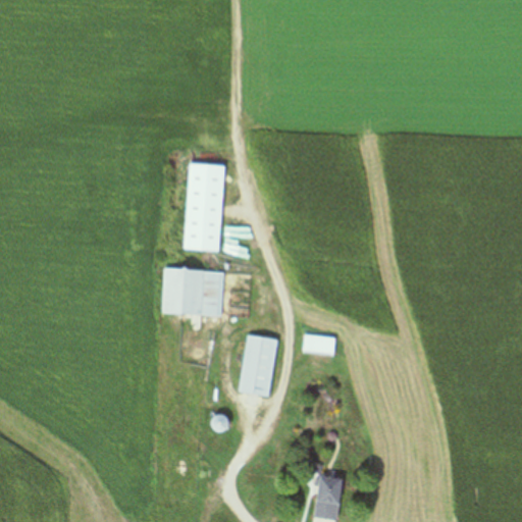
[(224,167),(189,165),(184,251),(218,253),(224,167)]
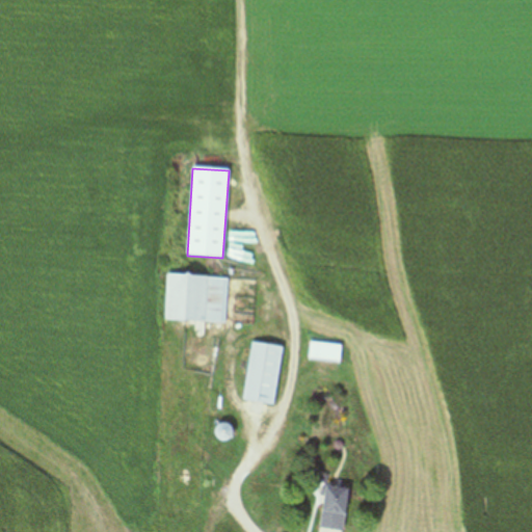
[(165,321),(225,324),(228,278),(167,275),(165,321)]
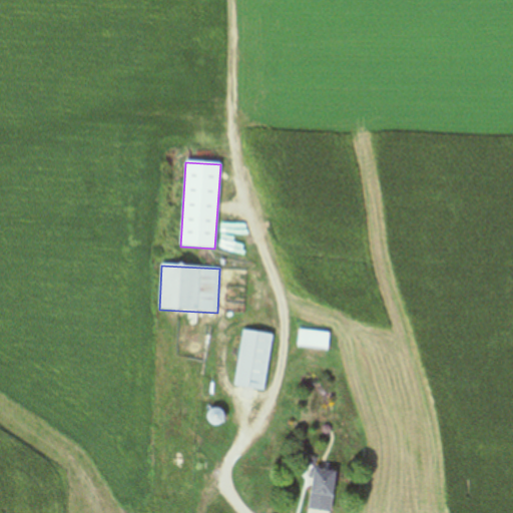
[(235,387),(265,391),(272,335),(242,331),(235,387)]
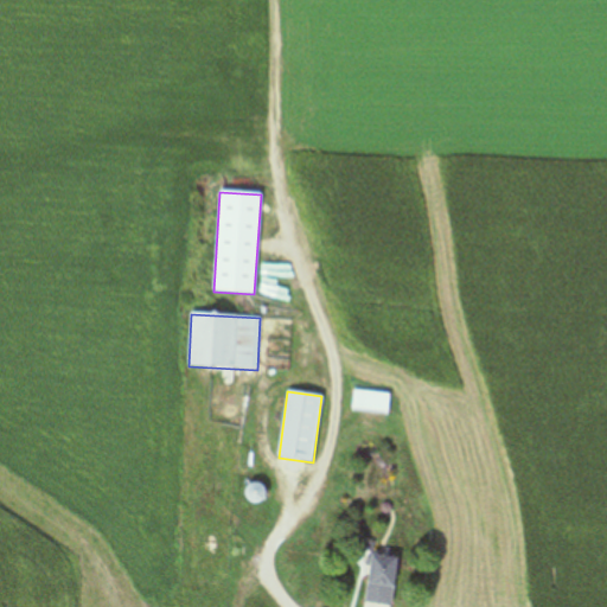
[(389,394),(353,391),(352,411),(388,415),(389,394)]
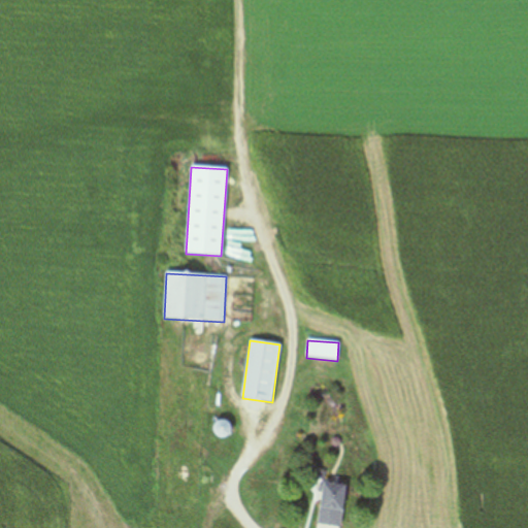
[(320,527),(343,527),(344,485),(321,484),(320,527)]
